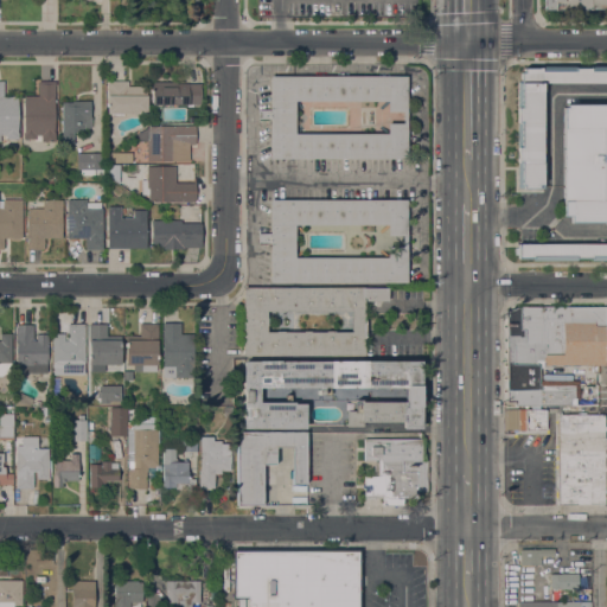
[(606,11),(542,11),(542,0),(606,0),(606,11)]
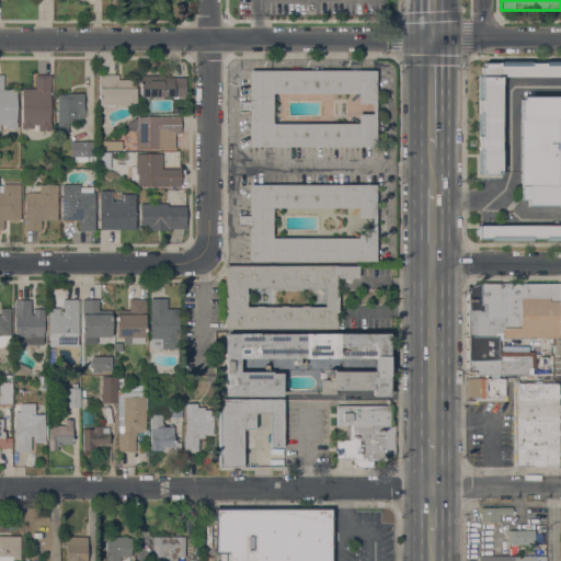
[(560,76),(502,76),(502,174),(478,174),(478,75),(481,75),(481,67),(483,67),(483,63),(496,63),(496,61),(560,61),(560,76)]
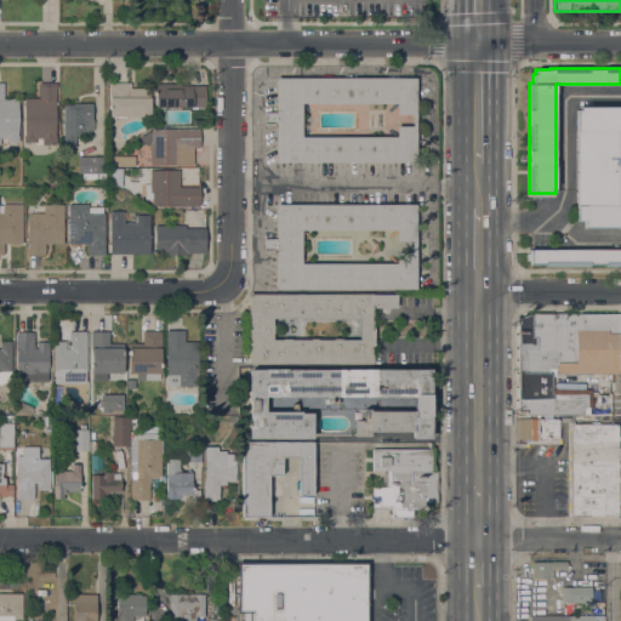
[(277,163),(277,121),(265,121),(265,113),(277,113),(277,78),(416,78),(416,163),(277,163)]
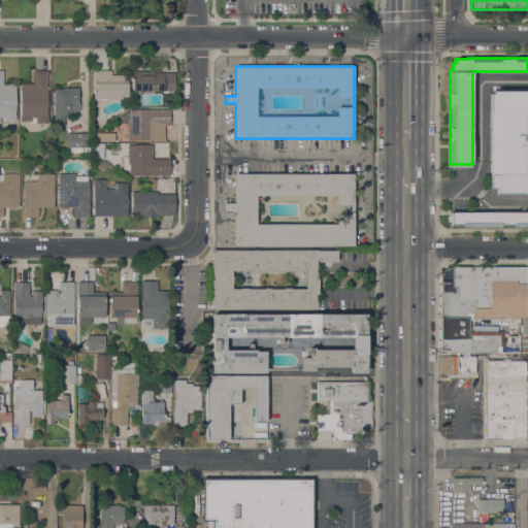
[(15,121),(6,121),(6,123),(0,123),(0,70),(3,70),(3,84),(15,84),(15,121)]
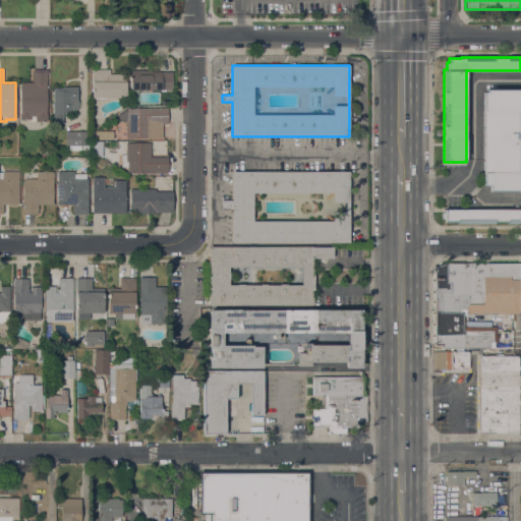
[(48,73),(47,73),(47,83),(46,83),(46,85),(48,85),(48,88),(47,88),(46,122),(36,121),(31,121),(31,119),(20,119),(20,82),(33,82),(33,69),(48,69),(48,73)]
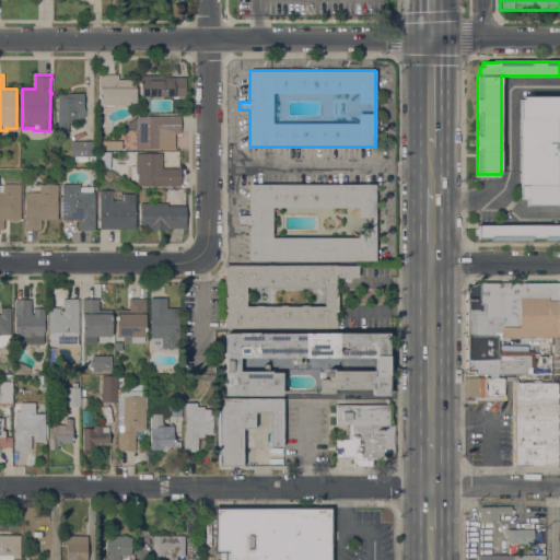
[(136,105),(114,105),(114,107),(101,107),(101,105),(98,105),(98,76),(118,74),(118,80),(135,80),(136,105)]
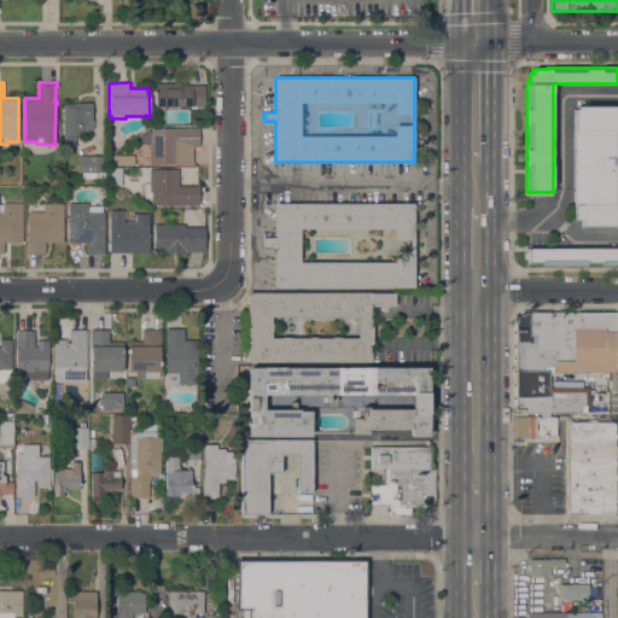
[(179,83),(179,85),(204,85),(204,106),(165,106),(165,109),(157,109),(157,106),(155,106),(155,89),(157,89),(157,83),(179,83)]
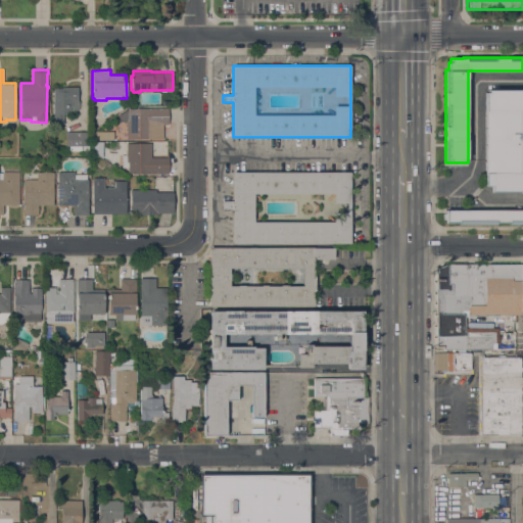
[(53,88),(62,88),(62,87),(78,87),(78,109),(73,109),(73,114),(63,114),(63,124),(53,124),(53,88)]
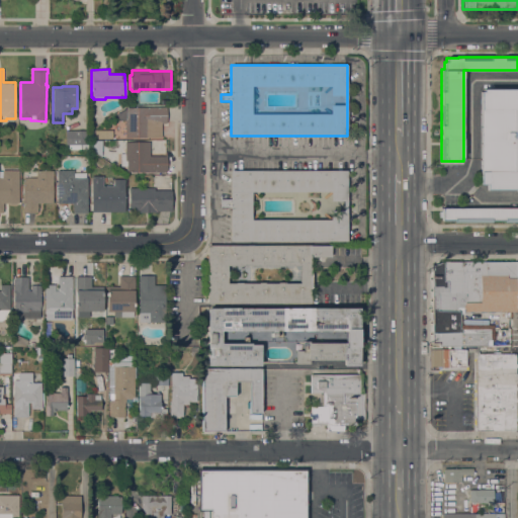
[(517,189),(487,189),(487,184),(481,184),(481,91),(483,91),(483,89),(517,89),(517,189)]
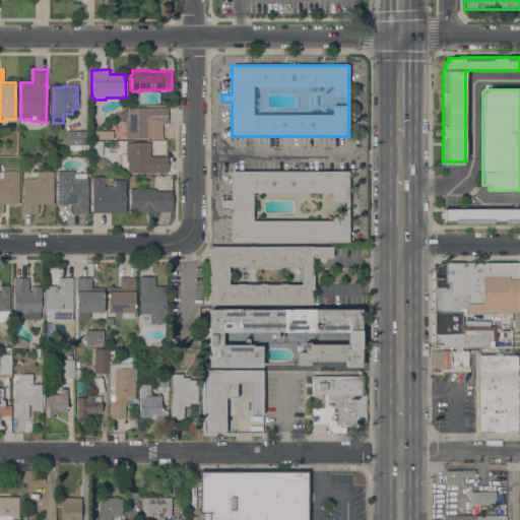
[(168,108),(168,138),(126,138),(125,121),(118,121),(118,114),(122,113),(127,110),(127,108),(168,108)]
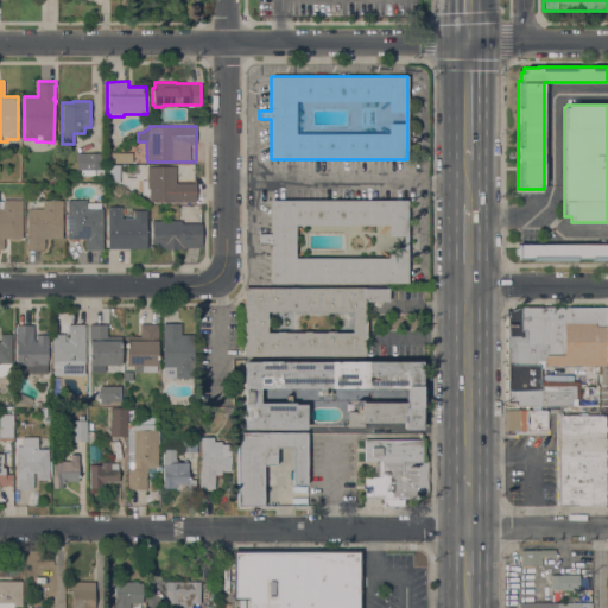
[(86,153),(102,153),(102,169),(86,170),(86,153)]
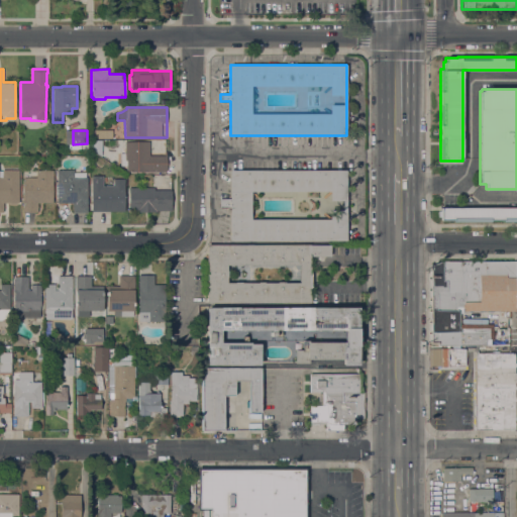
[(126,172),(126,166),(120,166),(120,153),(125,153),(125,141),(149,141),(149,156),(167,156),(167,172),(126,172)]
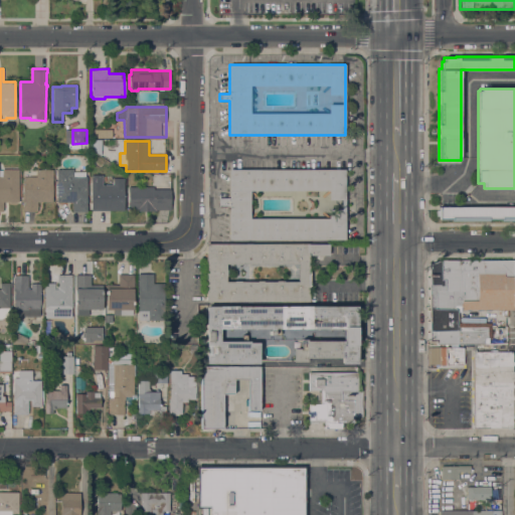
[(0,170),(2,170),(2,169),(19,169),(19,202),(3,202),(3,211),(0,211),(0,170)]
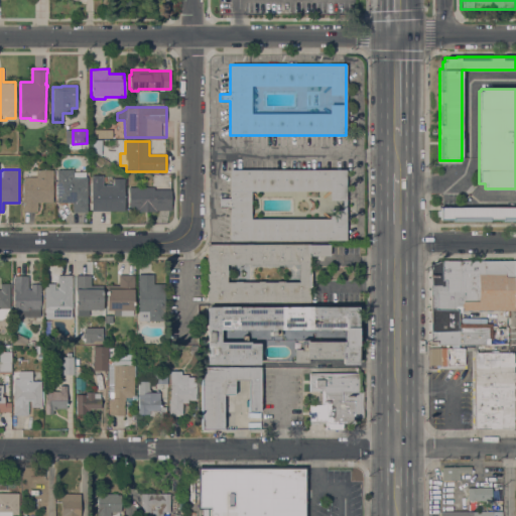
[(23,176),(36,176),(36,169),(52,170),(52,203),(37,203),(37,212),(22,212),(23,176)]
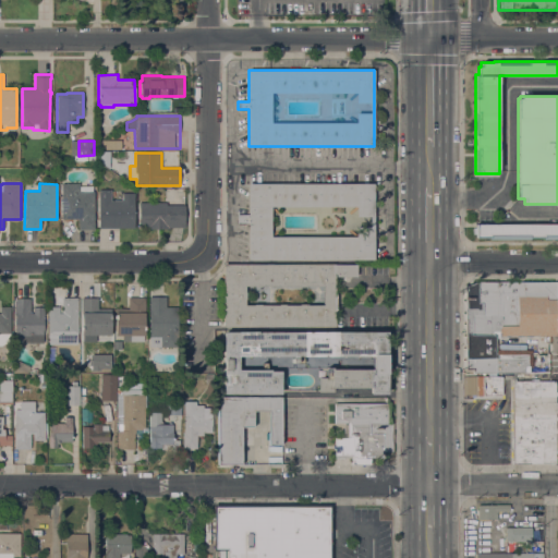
[(61,183),(80,183),(80,186),(93,186),(93,192),(94,192),(95,229),(79,230),(79,219),(61,219),(61,183)]
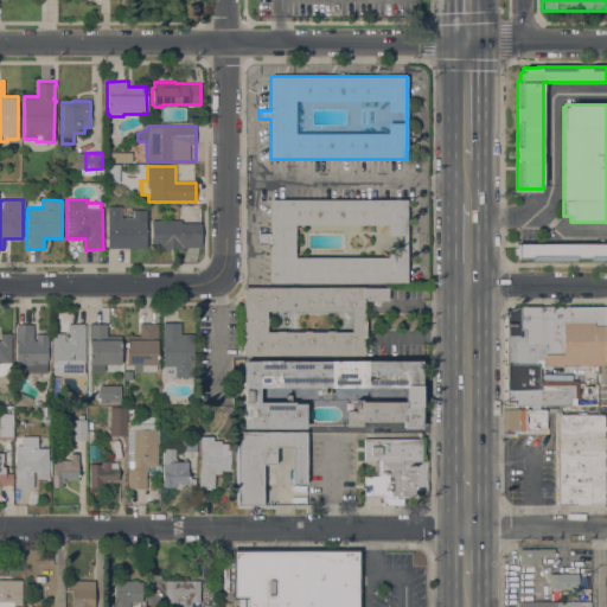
[(270,283),(270,242),(259,243),(259,234),(270,234),(270,200),(407,199),(407,282),(270,283)]
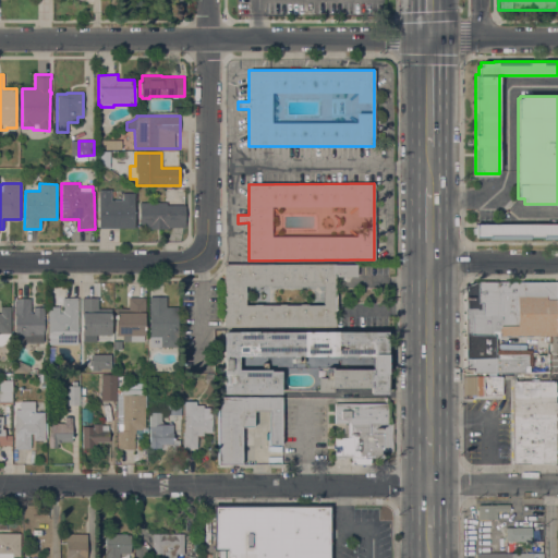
[(99,190),(111,190),(111,199),(122,199),(122,193),(134,193),(134,229),(99,229),(99,190)]
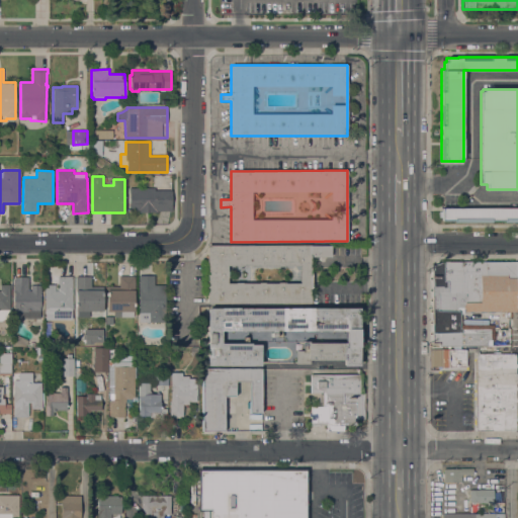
[(154,188),(154,184),(171,183),(172,210),(158,210),(158,212),(137,212),(137,211),(130,211),(128,188),(154,188)]
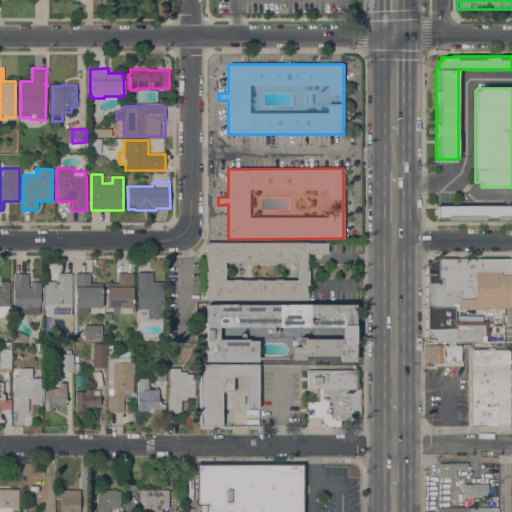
[(511,206),(511,220),(499,220),(499,218),(486,218),(486,220),(449,220),(449,218),(436,218),(436,206),(511,206)]
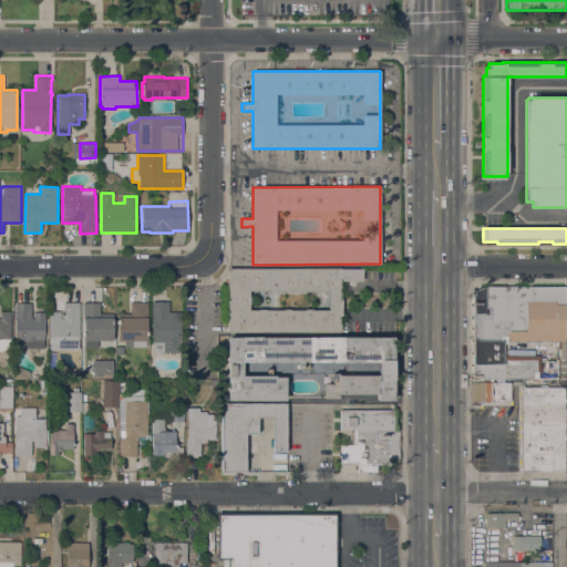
[(229,268),(340,268),(341,332),(229,332),(229,268)]
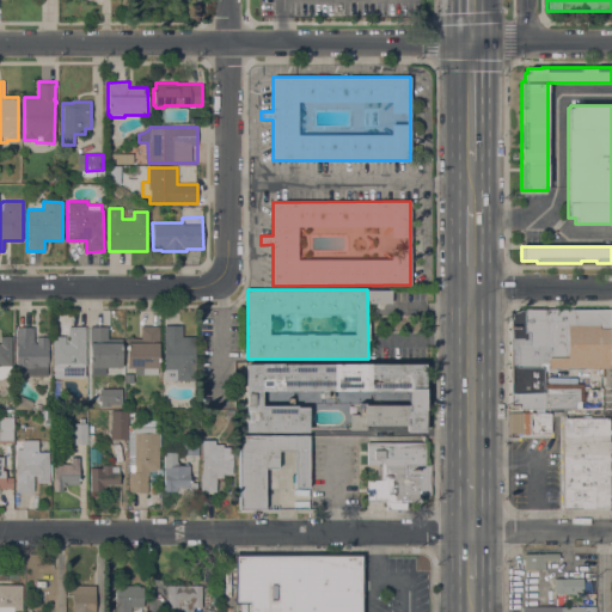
[(543,384),(583,384),(583,402),(591,402),(591,408),(583,408),(583,403),(580,403),(580,409),(519,409),(519,408),(509,408),(509,404),(510,368),(508,368),(508,346),(509,346),(510,329),(509,329),(509,325),(509,313),(522,311),(569,311),(569,305),(573,305),(574,311),(611,311),(611,368),(549,368),(549,369),(543,369),(543,384)]
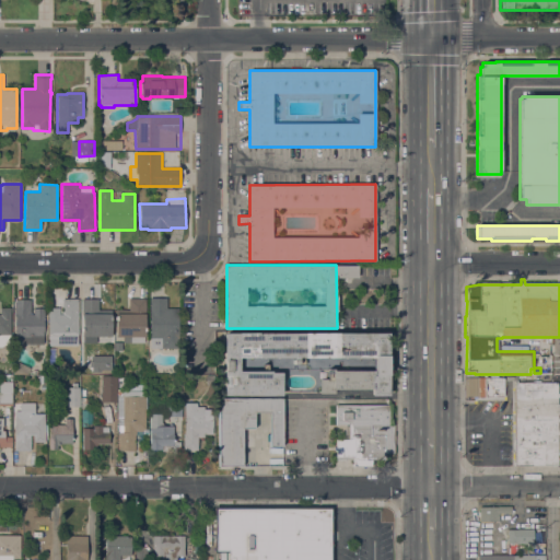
[(150,298),(166,298),(166,308),(178,308),(178,348),(150,348),(150,298)]
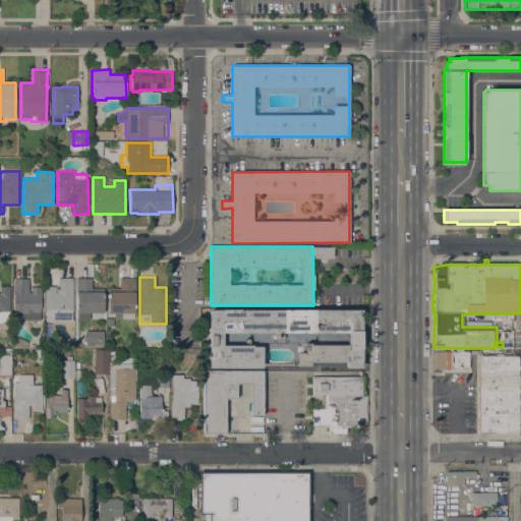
[(72,322),(46,322),(46,310),(45,310),(45,286),(55,286),(55,293),(58,293),(58,278),(72,278),(72,322)]
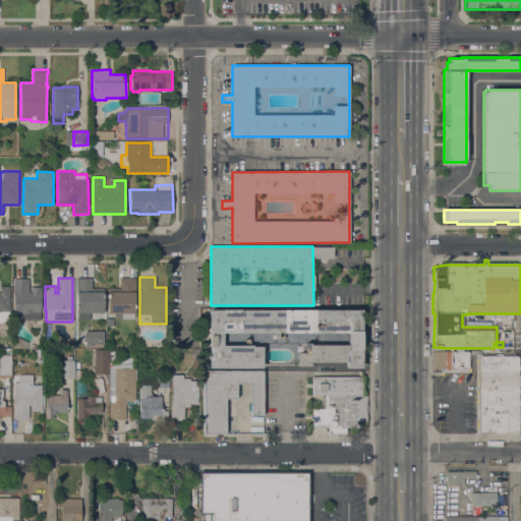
[(90,312),(90,320),(78,320),(78,312),(76,312),(76,278),(92,278),(92,288),(104,288),(104,313),(90,312)]
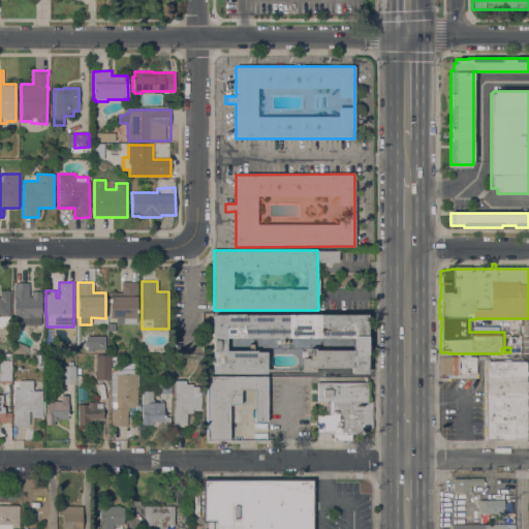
[(110,292),(122,292),(122,282),(137,282),(137,298),(136,298),(137,317),(136,317),(136,323),(124,323),(124,317),(110,317),(110,292)]
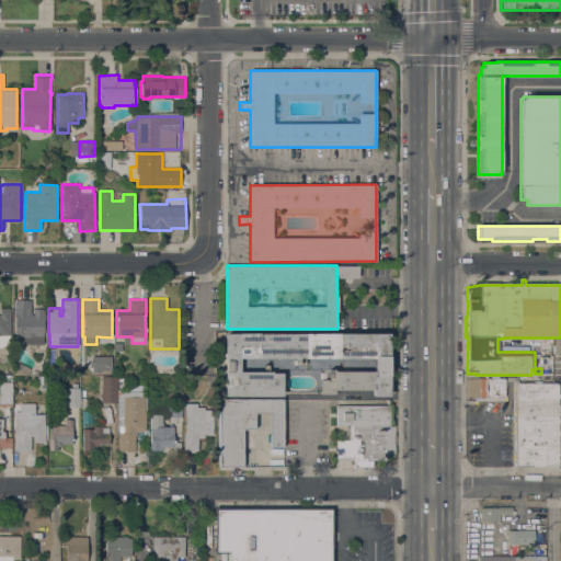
[(16,345),(16,317),(14,317),(14,300),(31,300),(31,316),(34,316),(34,309),(45,309),(45,318),(43,318),(43,345),(16,345)]
